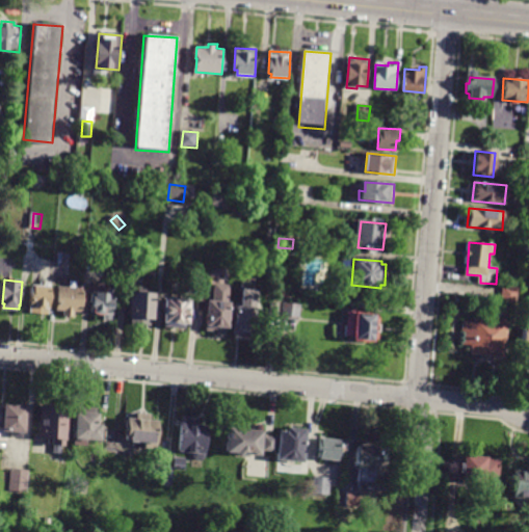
[(234,284),(231,327),(229,327),(229,331),(208,330),(209,325),(208,325),(209,312),(207,310),(207,303),(209,301),(210,299),(216,300),(218,283),(234,284)]
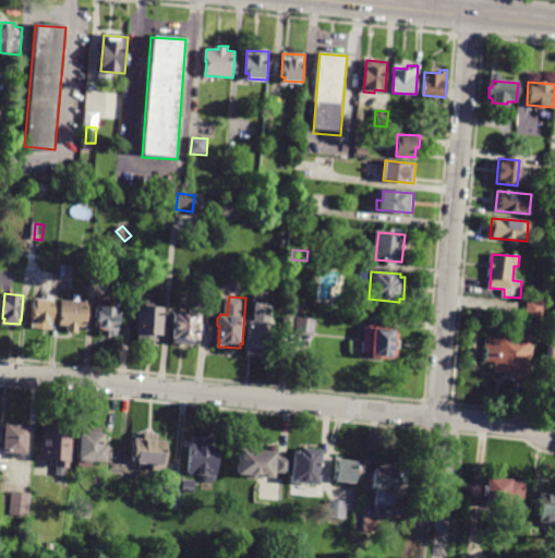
[(33,327),(35,299),(55,301),(51,329),(33,327)]
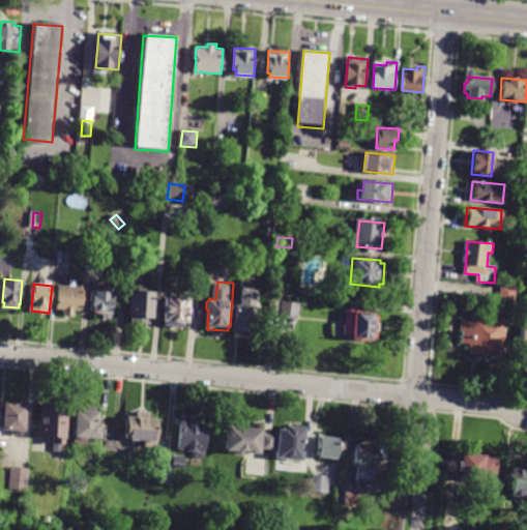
[(498,300),(500,285),(516,287),(514,302),(498,300)]
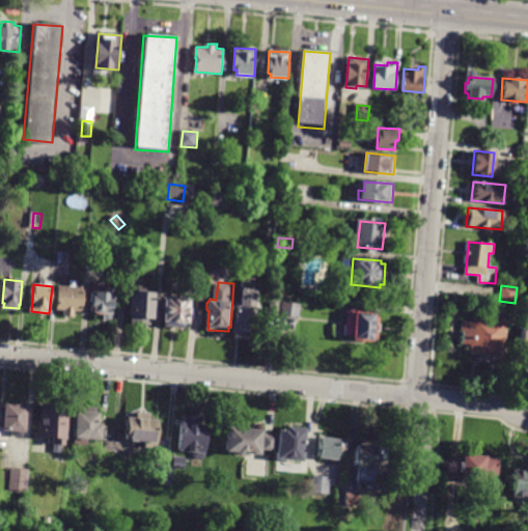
[(85,288),(84,311),(77,311),(77,315),(66,315),(66,310),(59,309),(61,286),(85,288)]
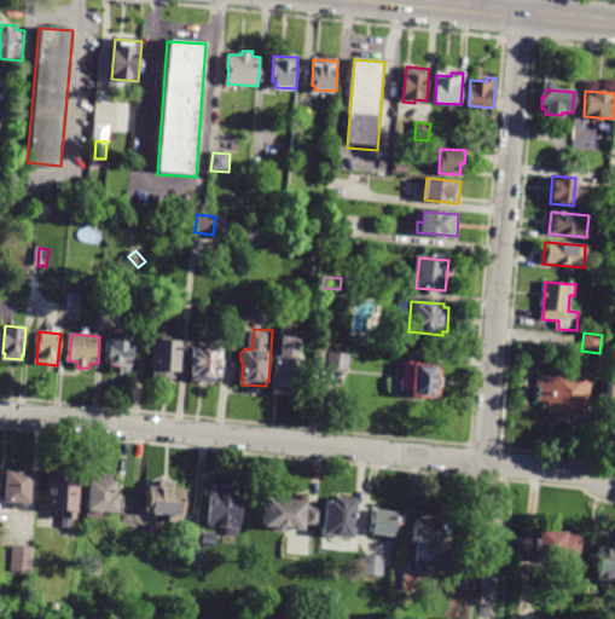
[(303,336),(300,389),(277,388),(279,353),(284,353),(285,335),(303,336)]
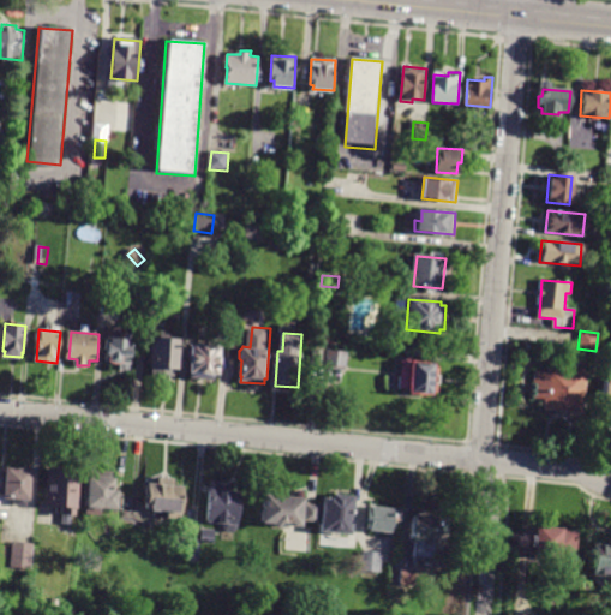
[(111,338),(133,339),(131,374),(123,372),(123,369),(119,369),(119,363),(115,363),(113,360),(109,360),(111,338)]
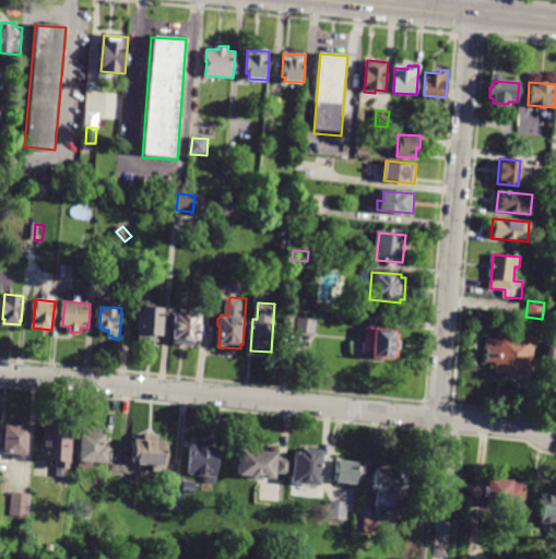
[(165,310),(164,334),(162,334),(162,340),(142,339),(142,332),(140,332),(141,309),(165,310)]
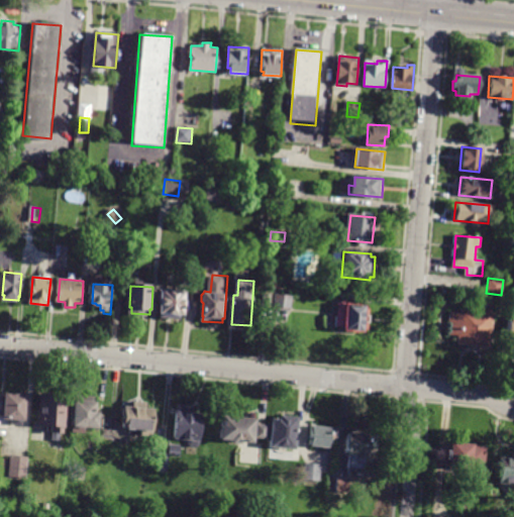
[(184,318),(163,316),(163,312),(162,312),(163,301),(161,299),(162,293),(163,291),(163,288),(188,290),(187,314),(184,313),(184,318)]
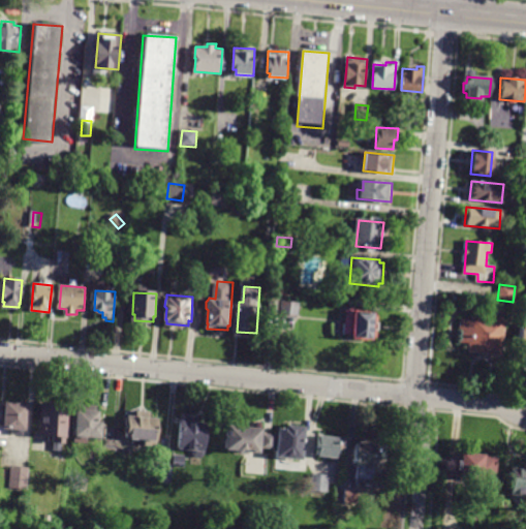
[(280,314),(280,315),(271,314),(272,301),(281,301),(280,314)]
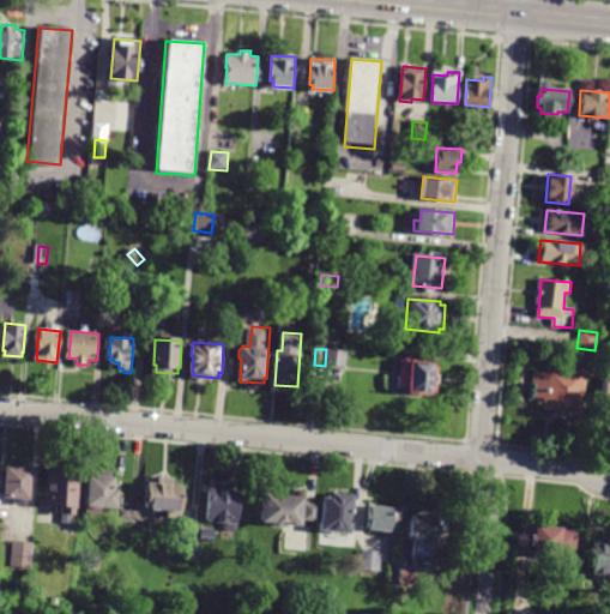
[(326,365),(327,350),(349,351),(349,367),(326,366),(326,365)]
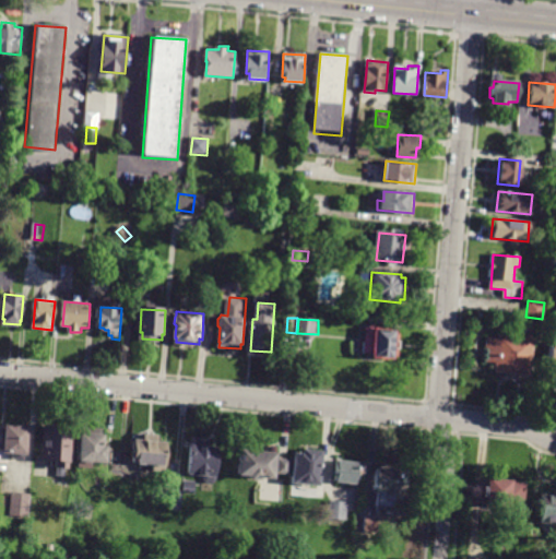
[(393,359),(373,358),(373,354),(365,353),(367,328),(397,330),(395,333),(401,334),(399,357),(394,356),(393,359)]
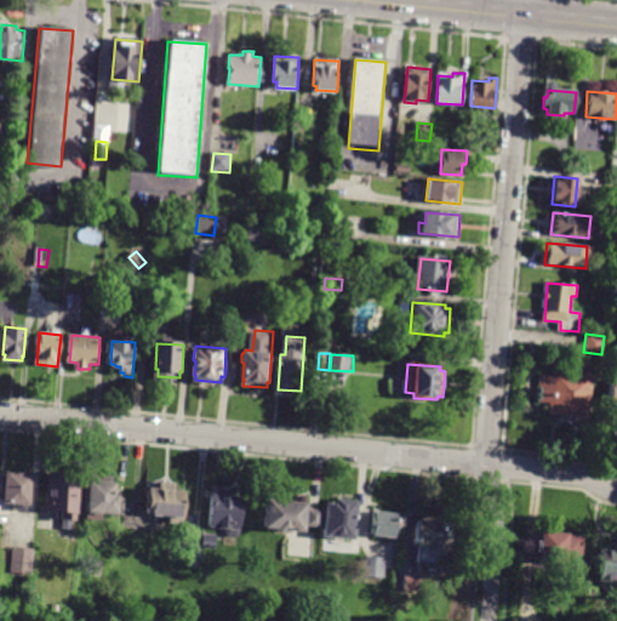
[(550,414),(552,403),(542,402),(544,375),(554,376),(554,372),(577,374),(578,365),(590,366),(590,375),(593,376),(590,416),(550,414)]
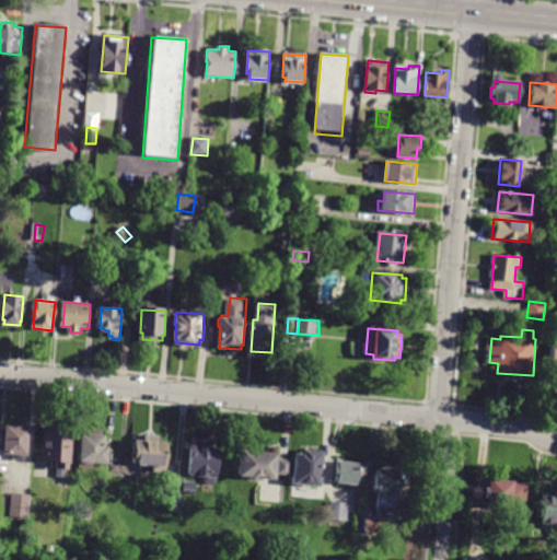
[(27,458),(14,457),(14,455),(6,454),(6,447),(1,447),(2,432),(6,432),(7,426),(30,428),(27,458)]
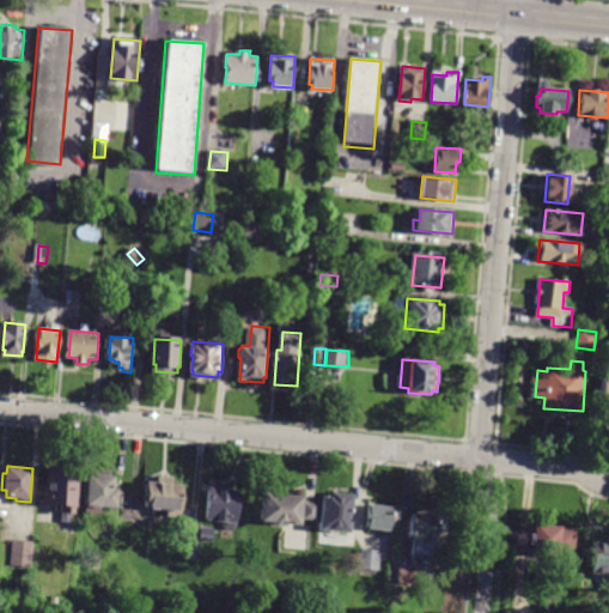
[(79,508),(77,508),(75,515),(74,515),(74,523),(64,522),(65,513),(60,513),(61,504),(49,503),(52,466),(81,469),(79,508)]
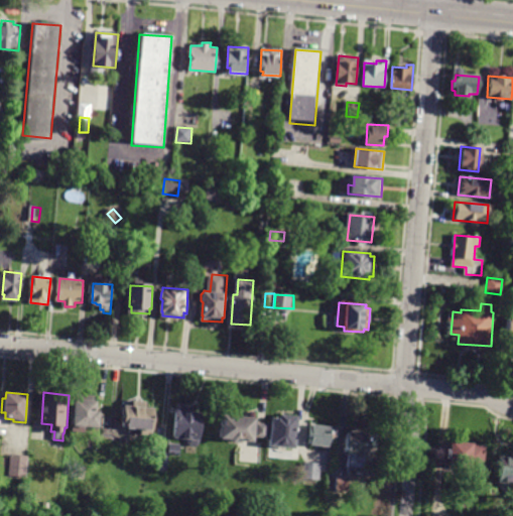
[(89,432),(76,431),(76,425),(75,425),(77,398),(99,399),(98,411),(102,411),(102,414),(106,414),(105,428),(97,427),(97,425),(90,425),(89,432)]
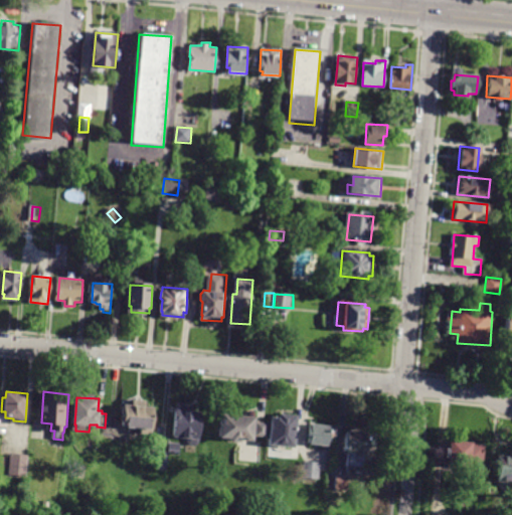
[(126,425),(127,405),(133,405),(133,400),(147,401),(147,406),(154,406),(153,435),(133,433),(133,426),(126,425)]
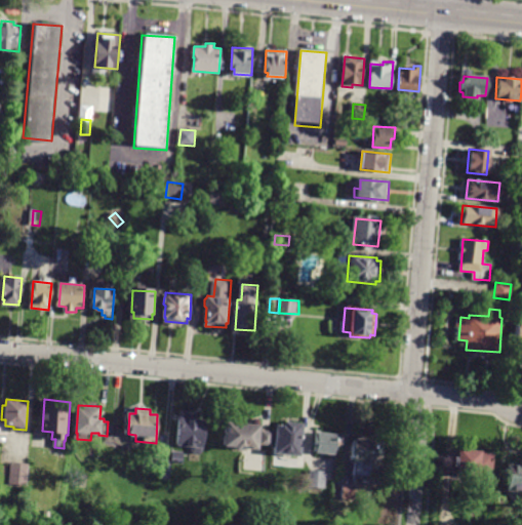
[(184,410),(200,411),(199,418),(209,419),(206,453),(196,453),(197,446),(179,445),(182,417),(184,417),(184,410)]
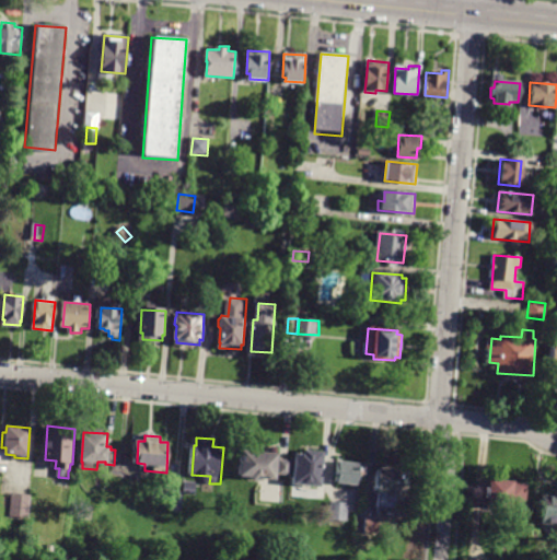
[(277,480),(240,477),(242,451),(279,454),(277,480)]
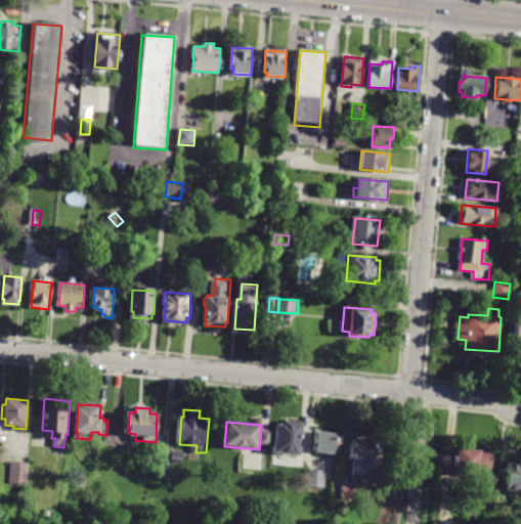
[(306,457),(279,455),(281,426),(290,427),(290,423),(308,424),(306,457)]
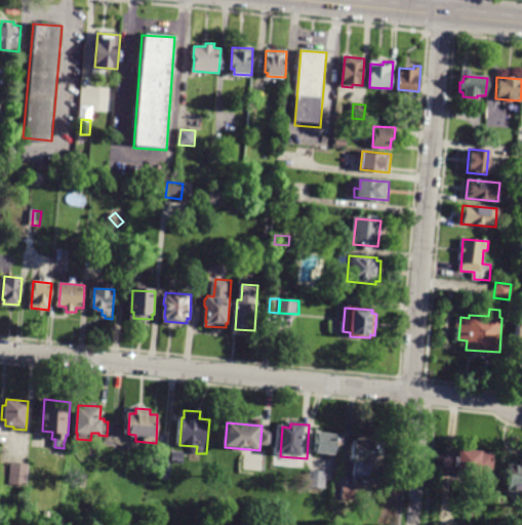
[(275,446),(263,445),(264,431),(276,432),(275,446)]
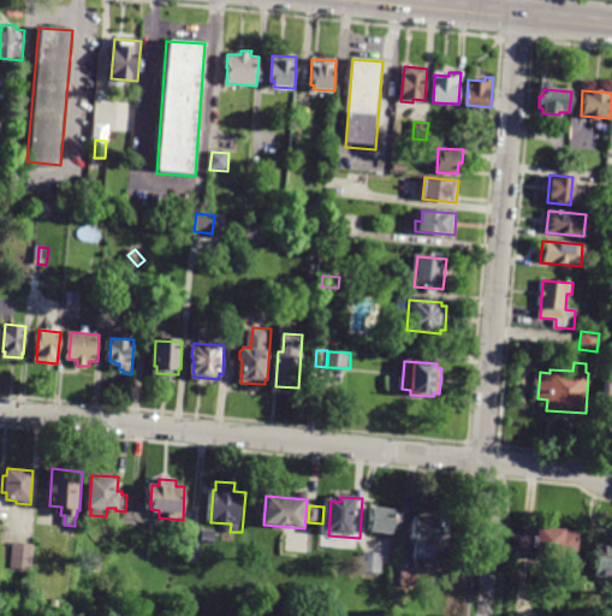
[(398,523),(398,529),(391,528),(390,533),(369,531),(372,507),(402,510),(400,523),(398,523)]
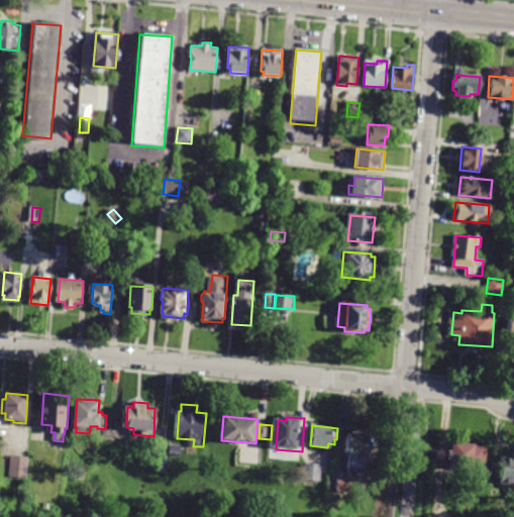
[(376,447),(370,447),(369,458),(366,458),(365,470),(347,469),(348,455),(346,454),(348,434),(377,436),(376,447)]
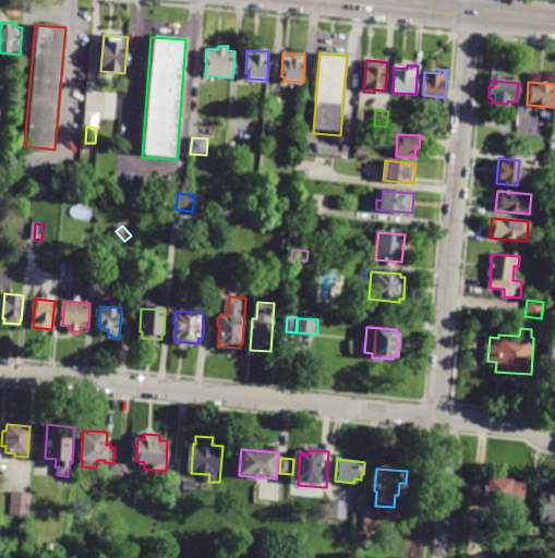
[(197,492),(185,492),(186,478),(197,480),(197,492)]
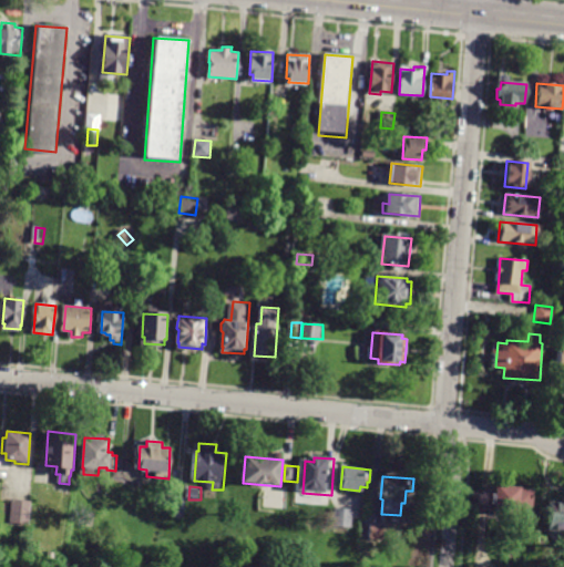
[(493,494),(494,486),(519,487),(519,488),(534,490),(532,524),(512,522),(512,515),(492,514),(492,512),(489,512),(491,494),(493,494)]
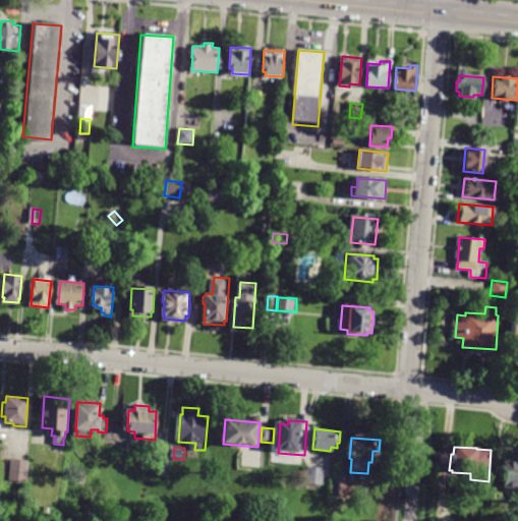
[(170,476),(162,475),(164,456),(172,457),(170,476)]
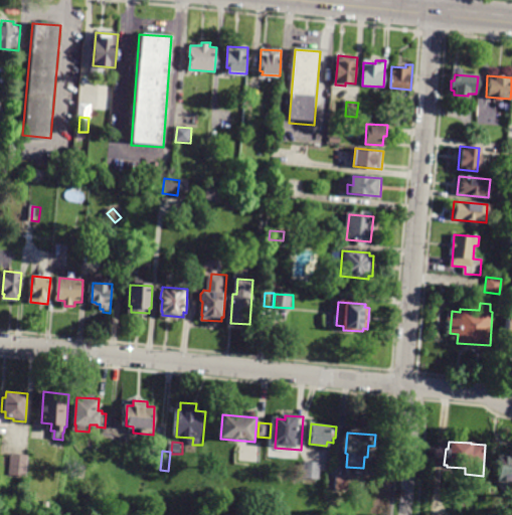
[(28,477),(10,475),(12,454),(29,456),(28,477)]
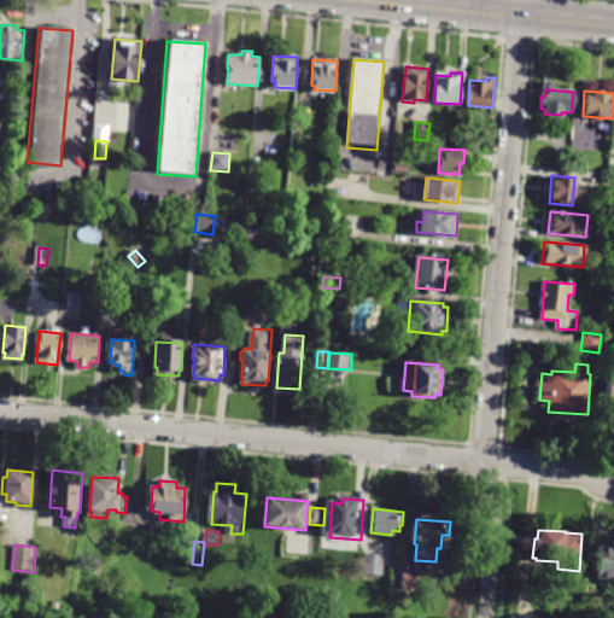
[(601,544),(613,546),(613,581),(598,579),(601,544)]
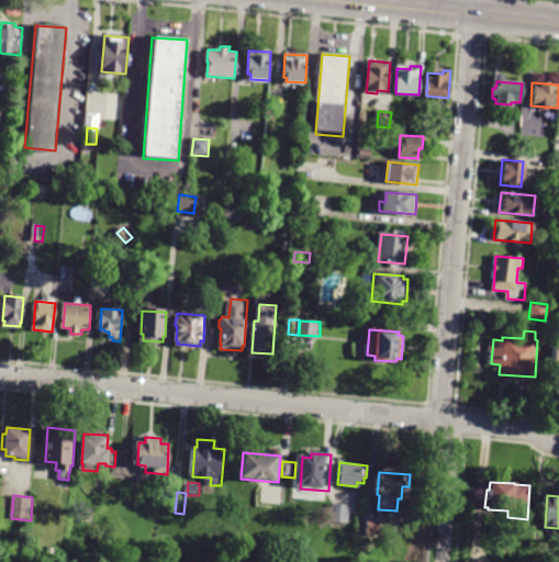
[(350,514),(350,524),(333,523),(334,504),(351,505),(350,514)]
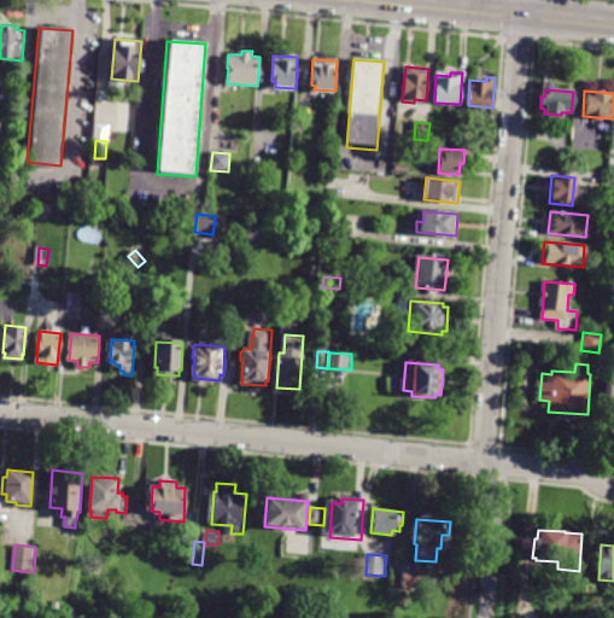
[(404,572),(421,572),(420,588),(404,588),(404,572)]
